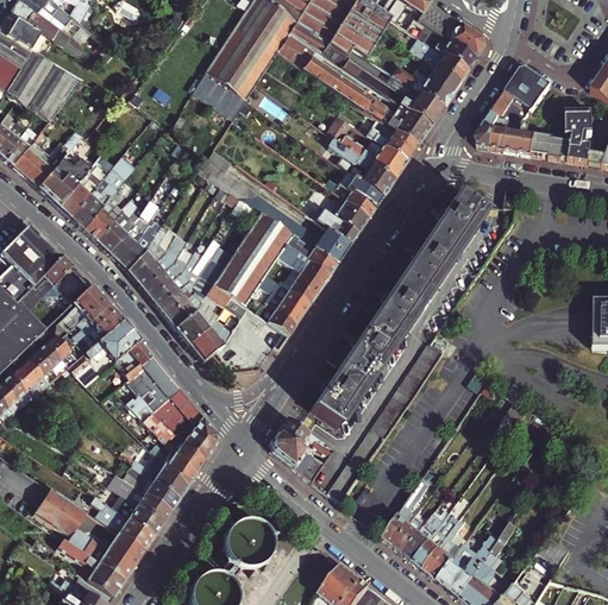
[(57,26),(22,0),(17,0),(8,13),(16,18),(39,33),(92,67),(99,57),(57,26)]
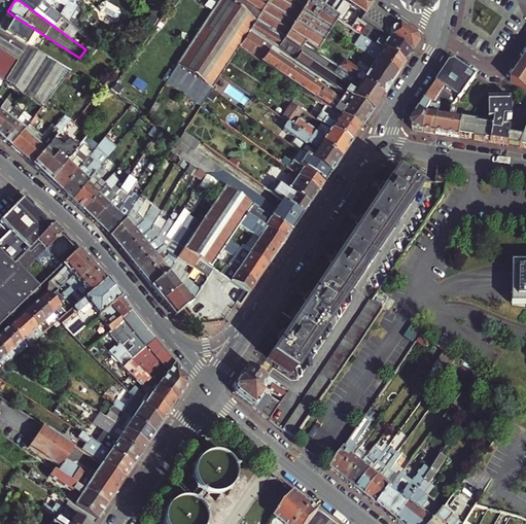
[(49,23),(59,11),(45,0),(19,0),(49,23)]
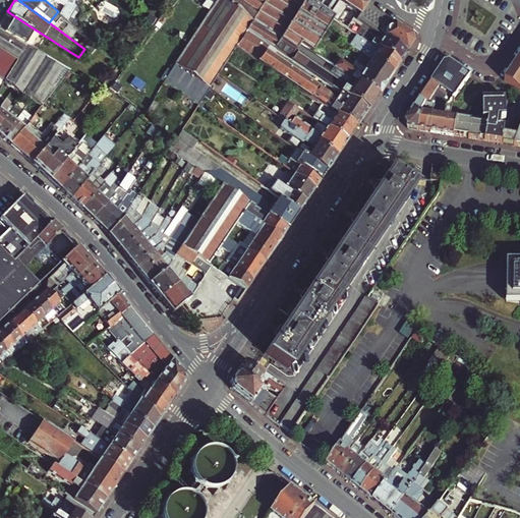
[(75,3),(77,0),(45,0),(58,11),(66,18),(75,3)]
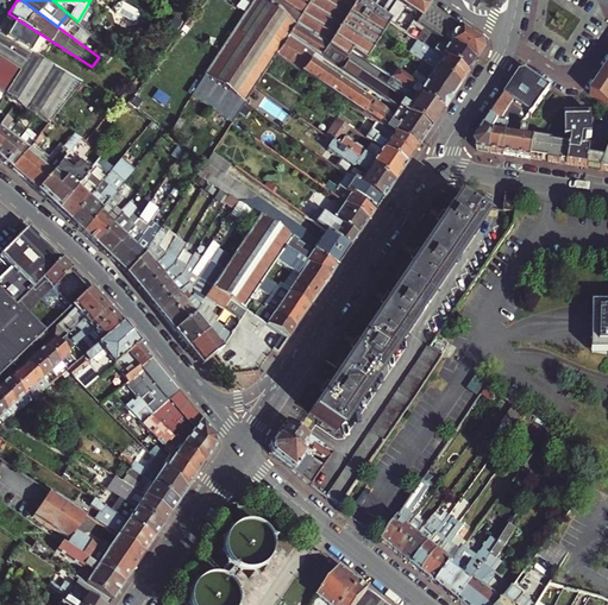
[(131,14),(137,6),(127,0),(123,0),(118,6),(131,14)]
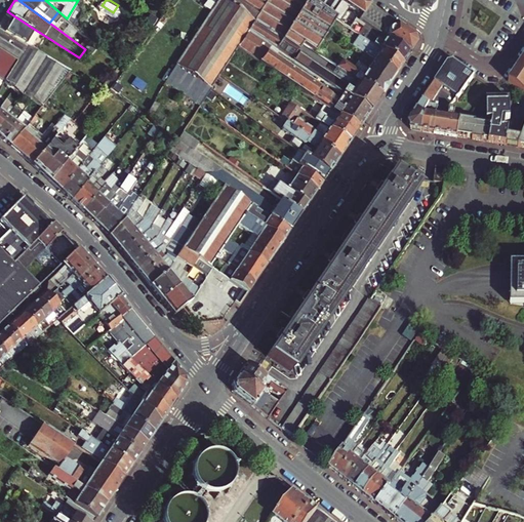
[(315,49),(336,15),(331,12),(330,11),(326,9),(320,5),(314,0),(217,0),(176,63),(165,80),(200,104),(211,86),(210,86),(238,45),(249,28),(271,43),(292,57),(303,41),(315,49)]
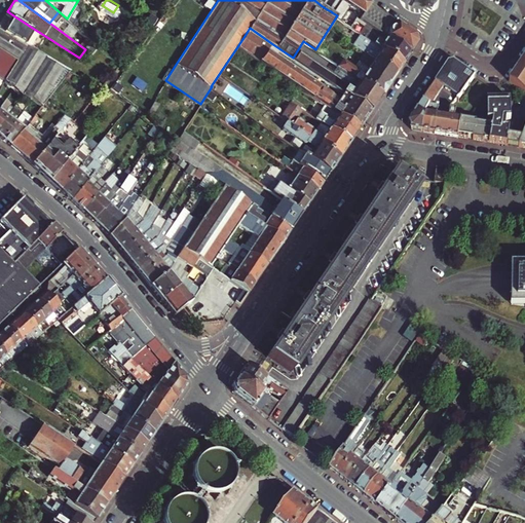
[(314,0),(321,5),(324,0),(332,0),(331,1),(332,1),(327,9),(331,11),(338,0),(314,0)]
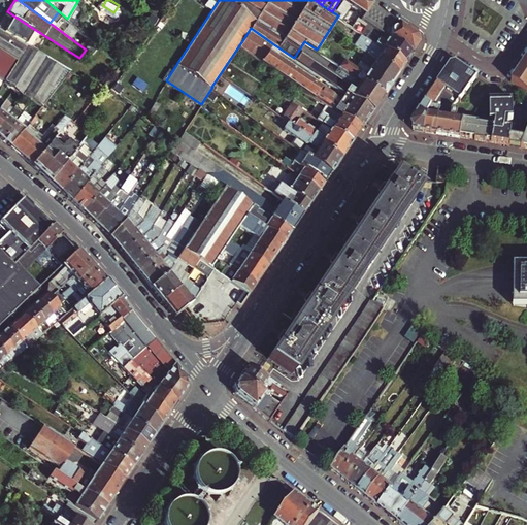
[(363,13),(372,2),(368,0),(341,0),(339,3),(333,12),(338,15),(353,26),(357,19),(358,17),(361,12),(363,13)]
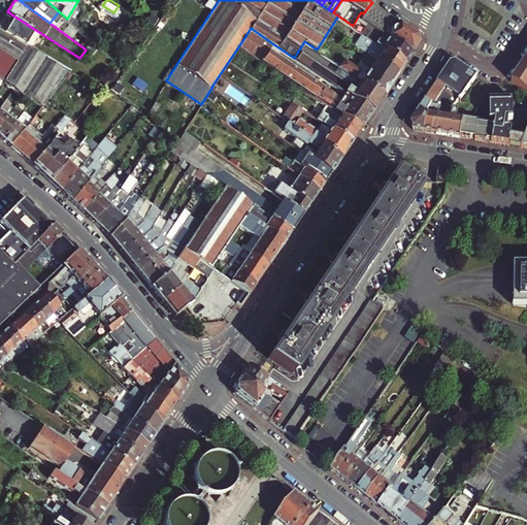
[(391,25),(392,25),(393,24),(394,24),(395,24),(398,20),(372,2),(363,13),(361,18),(372,25),(388,35),(390,32),(389,32),(389,31),(389,30),(389,28),(389,27),(390,26),(391,25)]
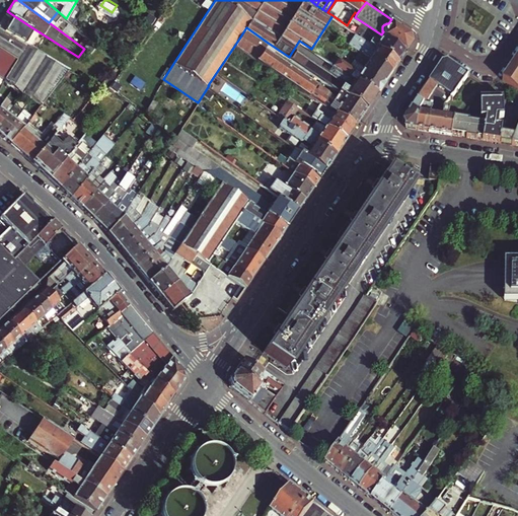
[(81,22),(75,17),(81,7),(75,3),(66,18),(78,28),(81,22)]
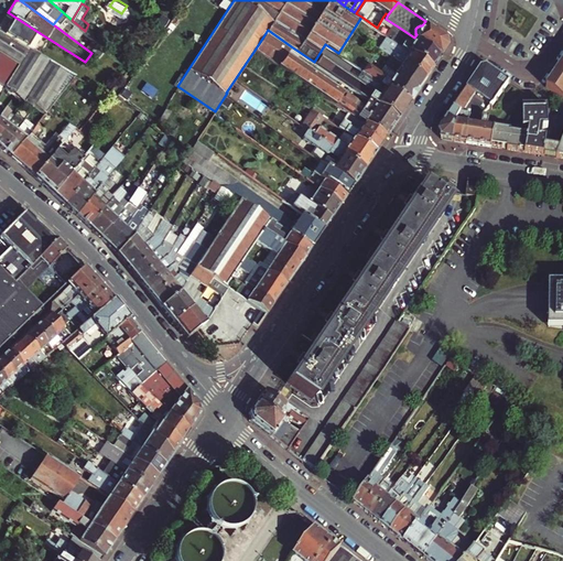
[(433,65),(440,55),(414,38),(398,27),(386,19),(388,14),(386,13),(382,18),(381,20),(391,27),(386,33),(387,34),(410,50),(433,65)]
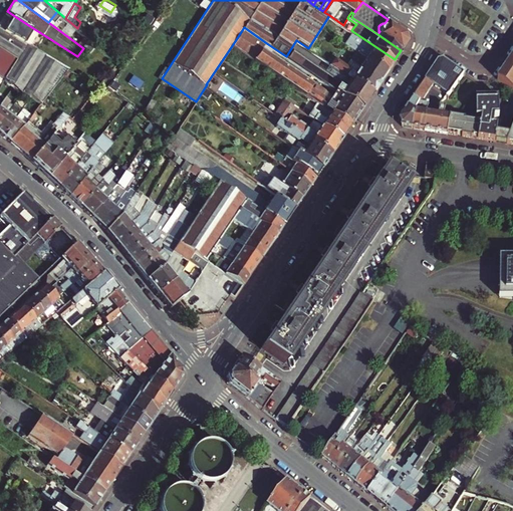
[(25,42),(33,28),(13,15),(4,30),(25,42)]
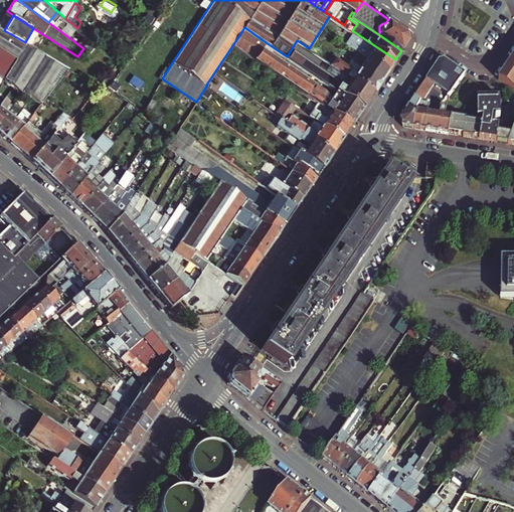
[(408,40),(408,38),(407,32),(406,32),(388,19),(385,23),(384,23),(383,23),(382,24),(381,24),(380,25),(379,26),(379,27),(379,29),(379,30),(379,31),(380,31),(378,34),(401,50),(408,40)]
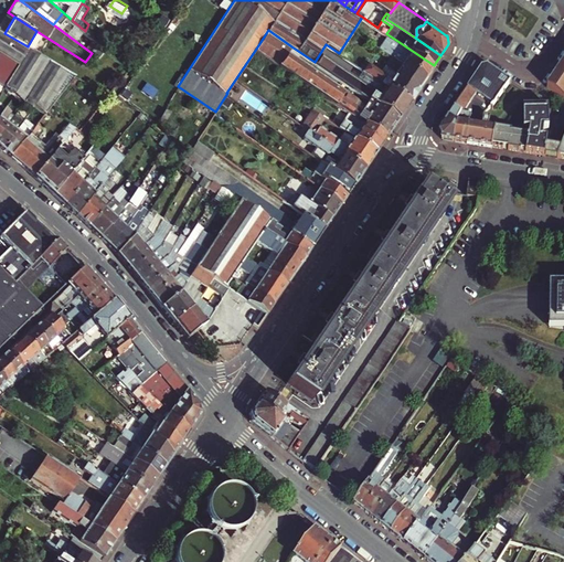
[(49,108),(60,94),(75,75),(28,46),(4,33),(0,30),(0,52),(19,64),(4,86),(24,101),(27,97),(45,113),(49,108)]
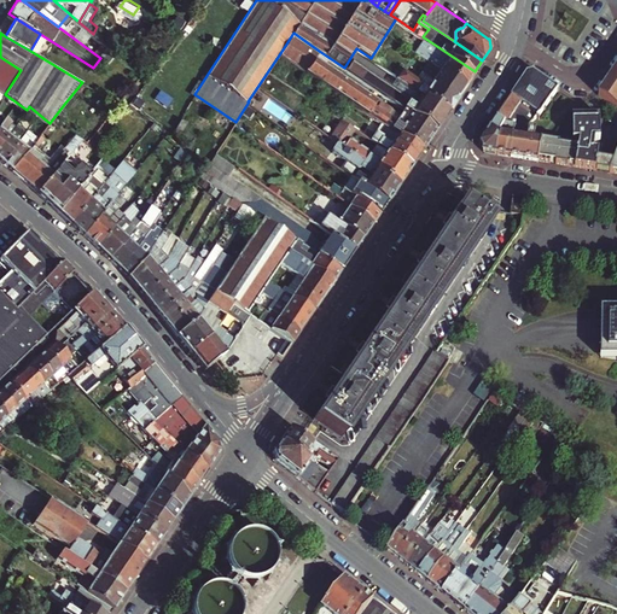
[(306,70),(314,58),(319,51),(294,33),(280,53),(306,70)]
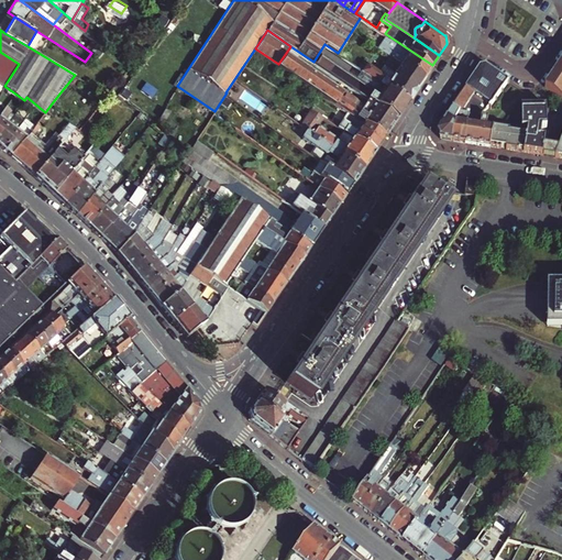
[(425,77),(432,65),(409,50),(386,34),(383,40),(378,46),(383,50),(385,46),(388,48),(386,51),(390,54),(425,77)]
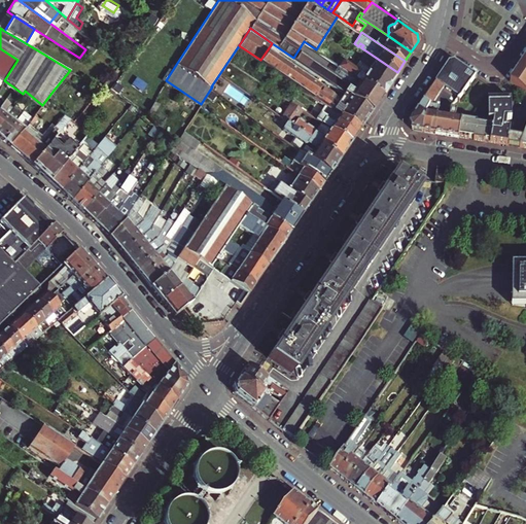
[(0,76),(4,80),(18,60),(0,48),(0,76)]
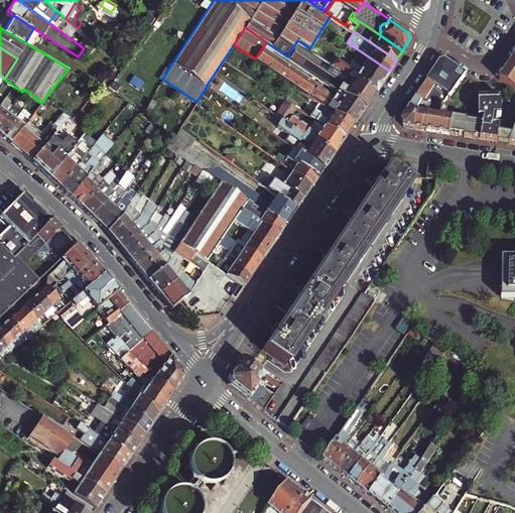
[(255,58),(270,69),(277,58),(262,48),(255,58)]
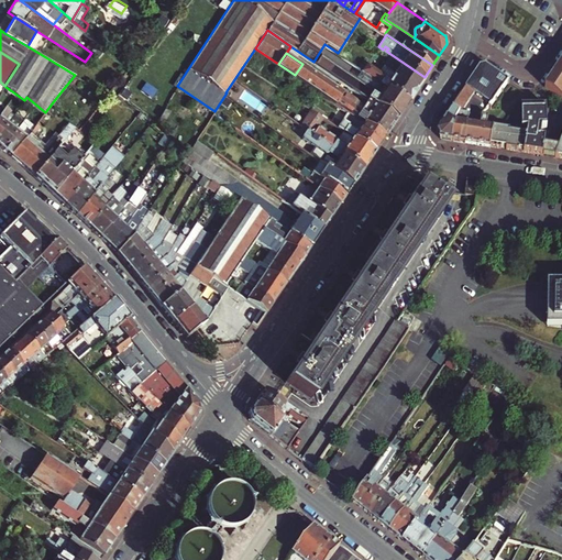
[(374,101),(397,118),(408,100),(362,68),(357,76),(323,53),(316,63),(374,101)]
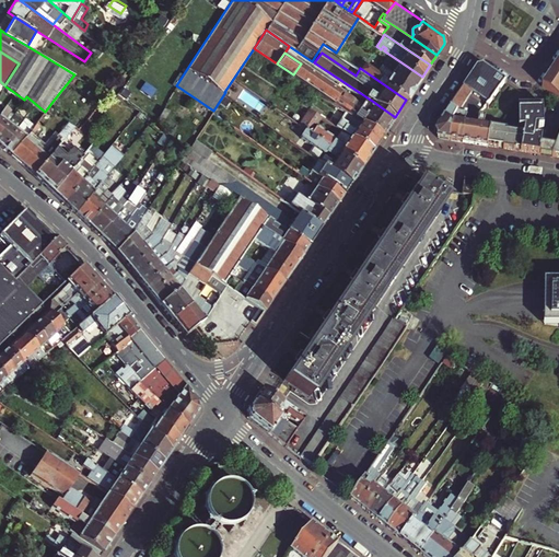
[(415,88),(422,77),(388,54),(381,66),(415,88)]
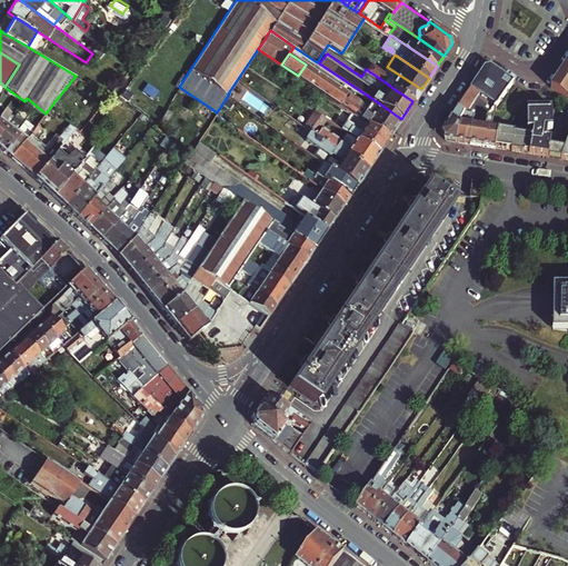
[(366,69),(412,101),(421,89),(387,67),(385,70),(371,61),(366,69)]
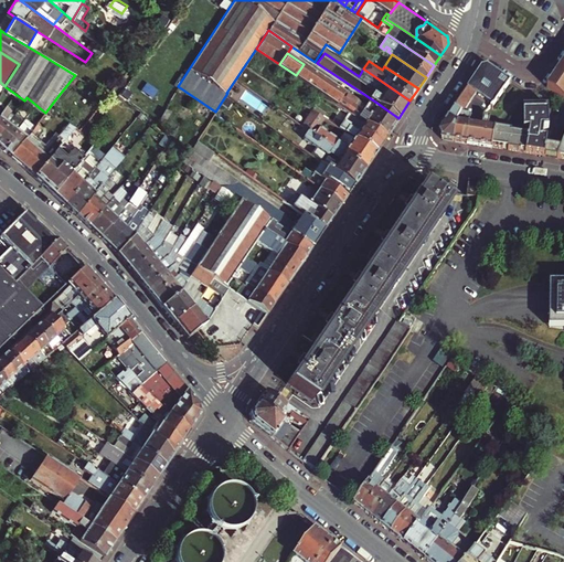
[(563,61),(549,84),(563,94),(563,61)]
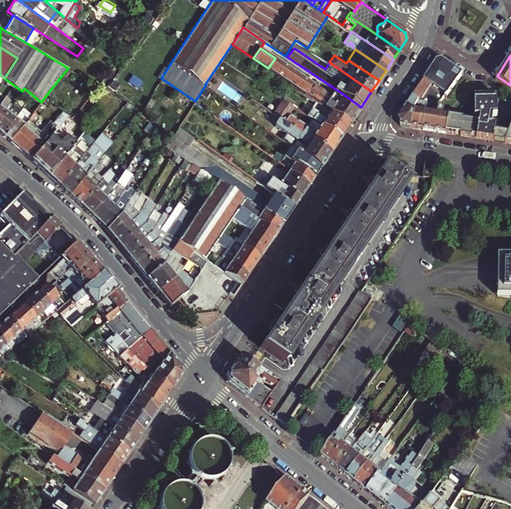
[(268,68),(286,80),(293,70),(275,58),(268,68)]
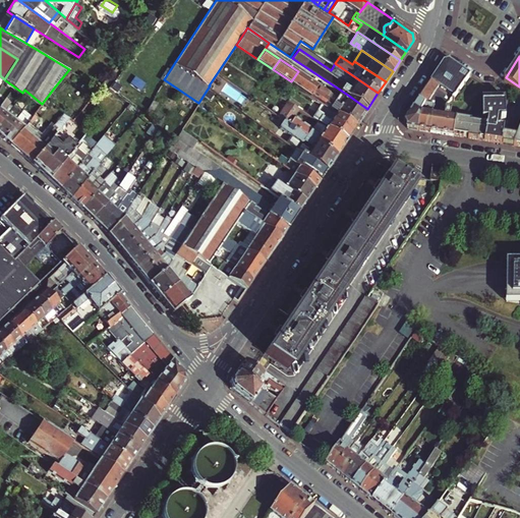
[(456,95),(459,90),(471,73),(451,59),(446,60),(420,98),(426,103),(429,103),(436,104),(443,105),(456,95)]
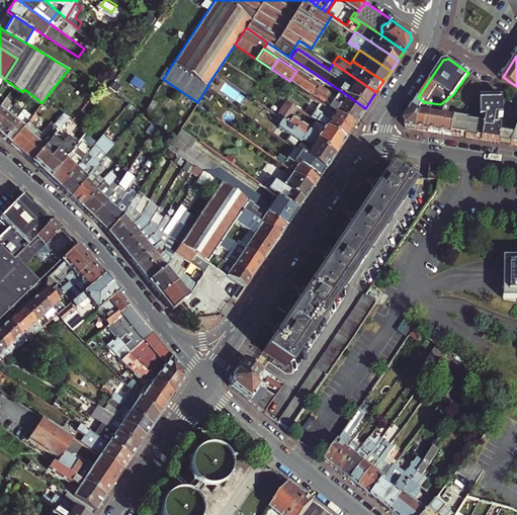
[(103,81),(107,84),(122,66),(118,63),(103,81)]
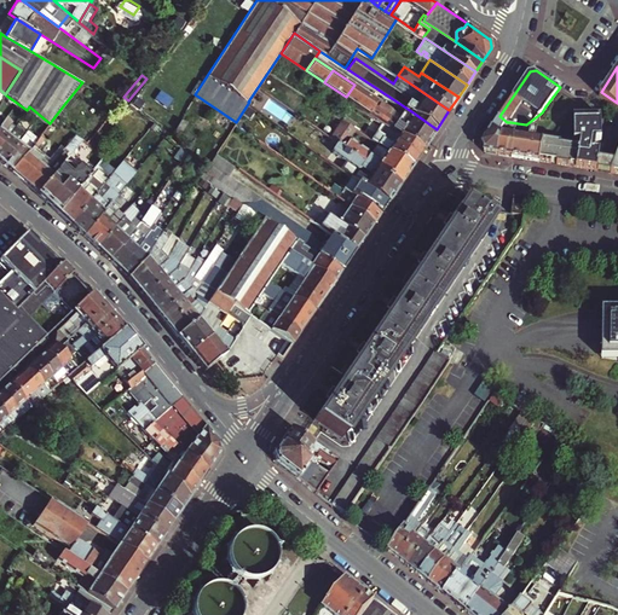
[(346,97),(371,115),(380,103),(376,102),(377,100),(354,85),(346,97)]
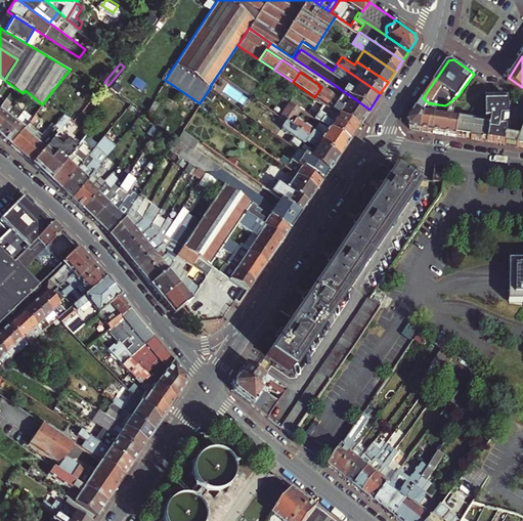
[(358,126),(365,115),(344,100),(321,86),(321,87),(314,97),(328,105),(358,126)]
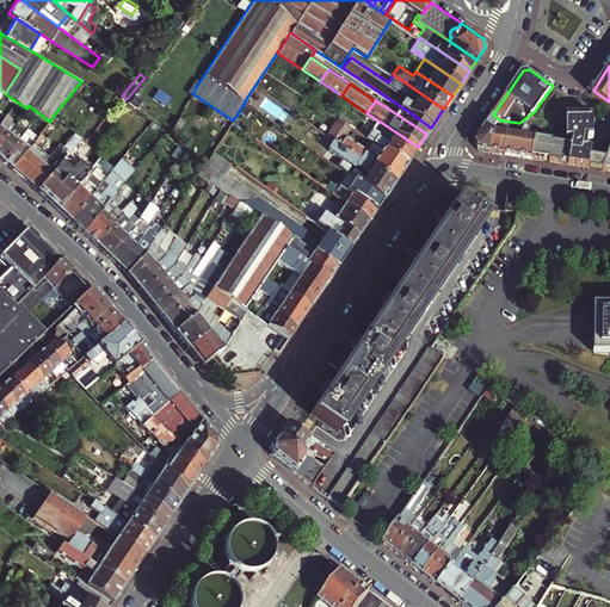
[(426,134),(431,128),(406,110),(401,117),(426,134)]
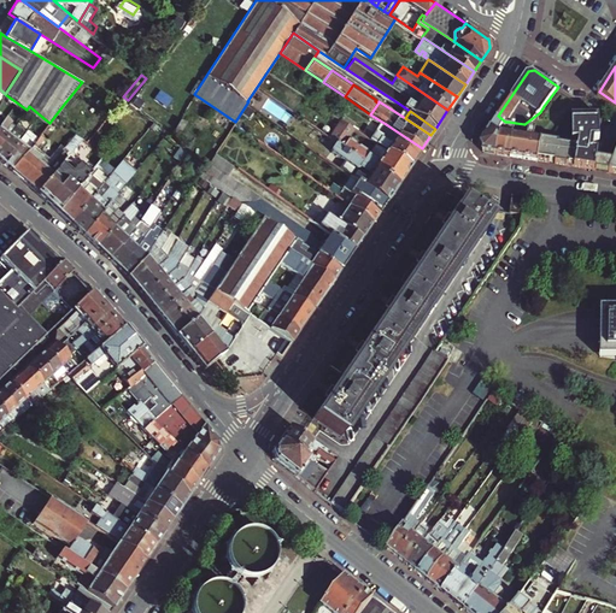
[(615,153),(614,158),(598,155),(599,148),(594,147),(596,137),(600,137),(600,112),(573,112),(574,137),(580,137),(579,143),(578,143),(575,164),(615,170),(615,153)]
